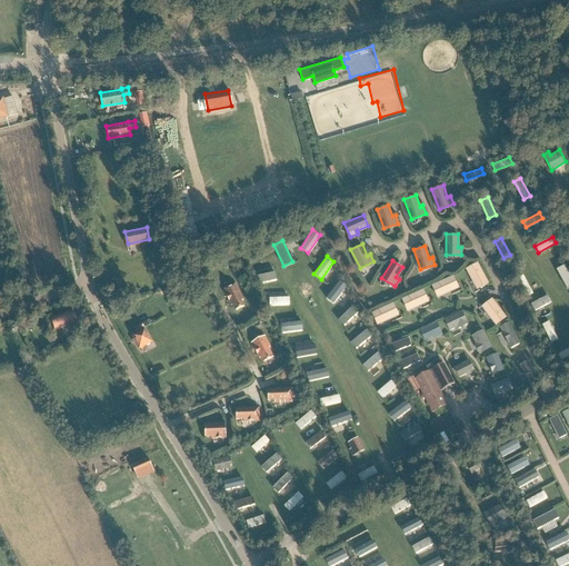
[(477,289),(489,283),(478,260),(466,267),(477,289)]
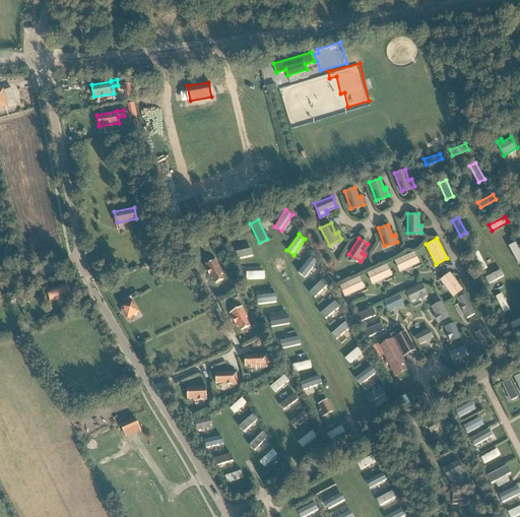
[(519,259),(519,250),(515,242),(509,245),(518,261),(519,259)]
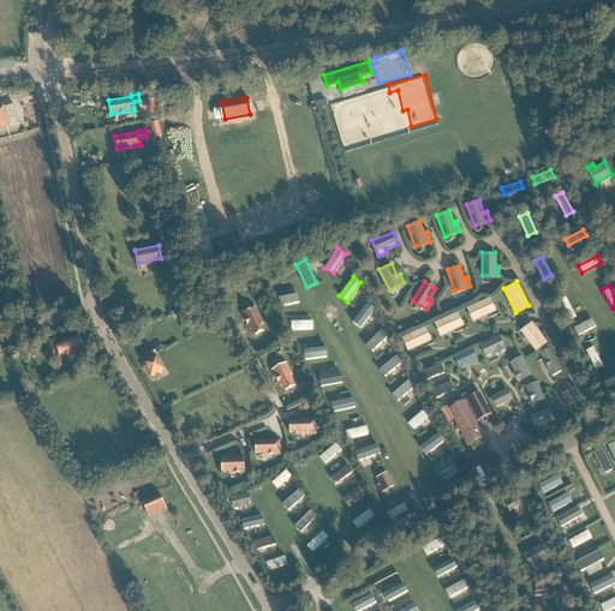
[(300,300),(298,292),(276,297),(278,305),(300,300)]
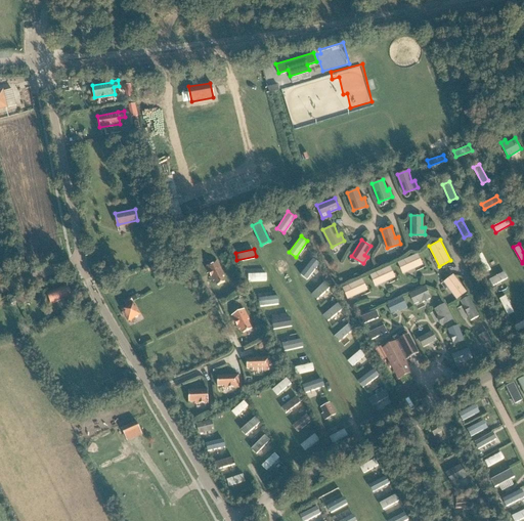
[(423,264),(418,252),(397,261),(402,273),(423,264)]
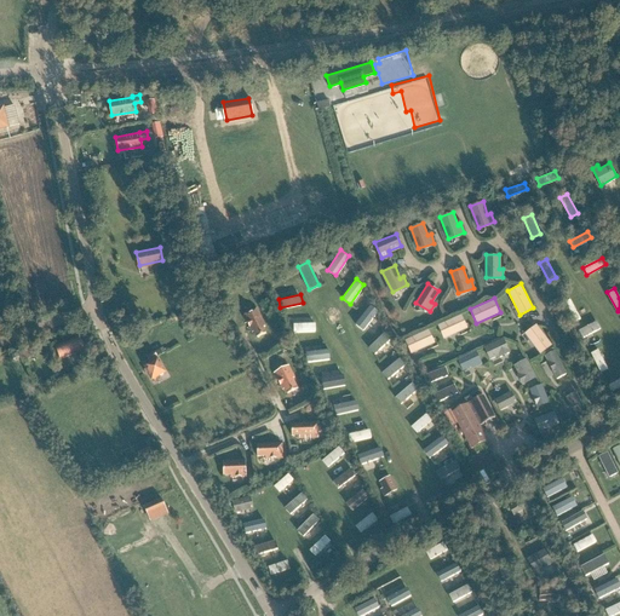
[(573,321),(580,317),(570,298),(563,301),(573,321)]
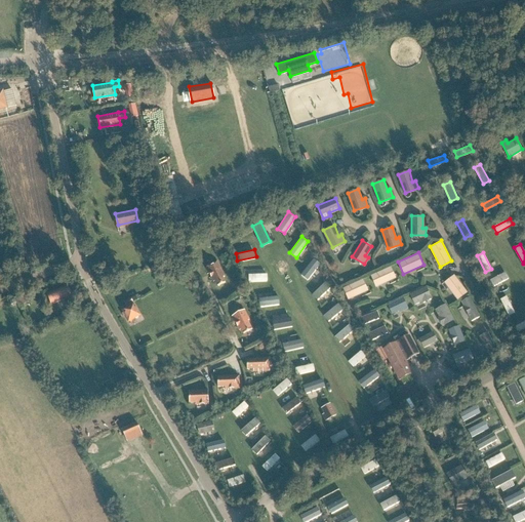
[(308,279),(320,263),(313,257),(300,274),(308,279)]
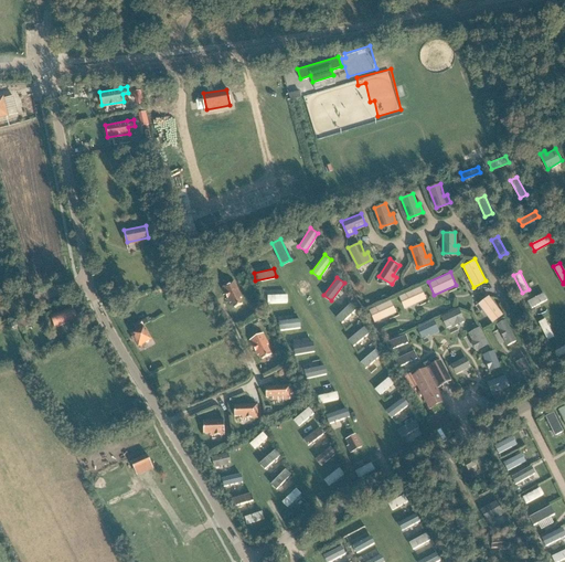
[(234,306),(242,303),(240,297),(242,296),(234,279),(222,285),(230,301),(232,300),(234,306)]
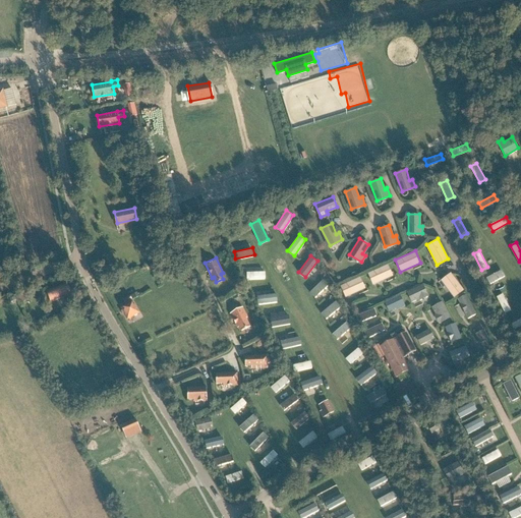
[(393,275),(388,264),(367,273),(372,284),(393,275)]
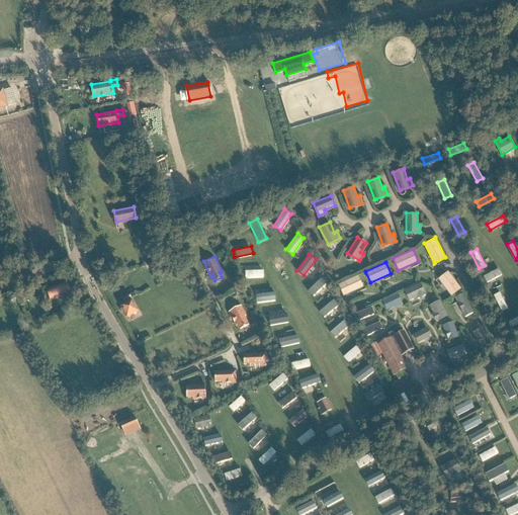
[(487,281),(502,273),(499,267),(484,275),(487,281)]
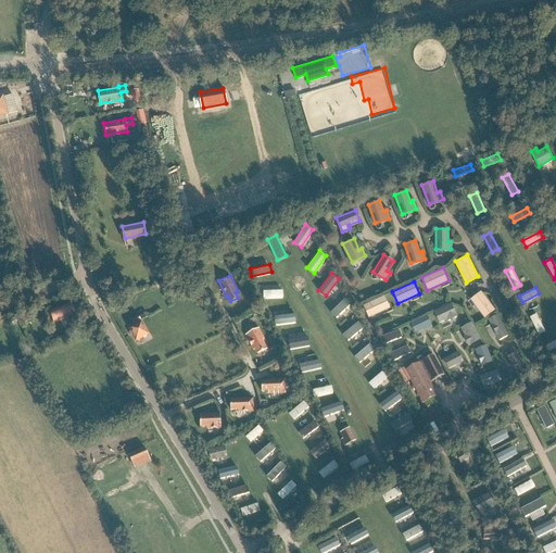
[(484,317),(495,309),(481,290),(470,298),(484,317)]
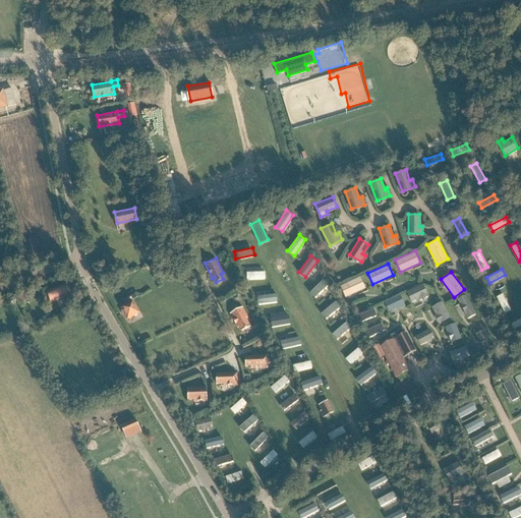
[(365,288),(360,276),(340,285),(345,297),(365,288)]
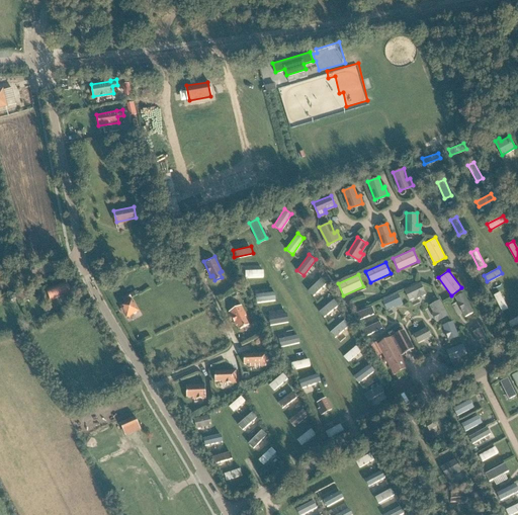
[(313,295),(327,282),(322,276),(307,290),(313,295)]
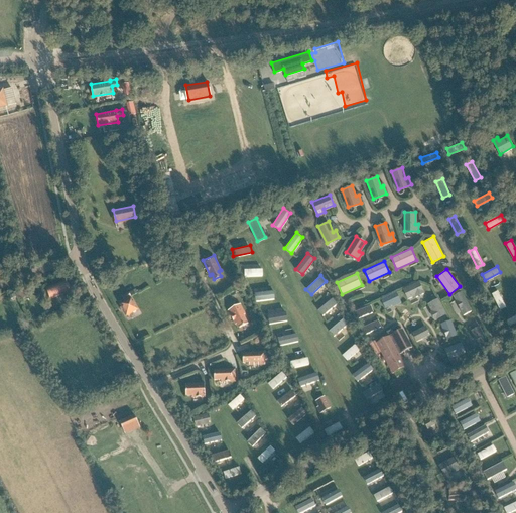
[(71,289),(67,279),(46,287),(50,297),(71,289)]
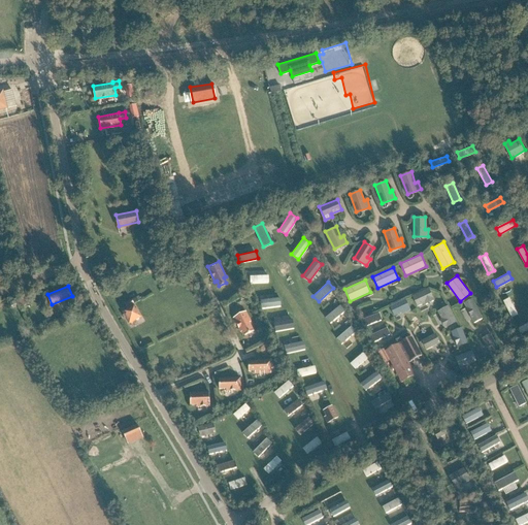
[(428,288),(413,295),(418,304),(425,301),(426,302),(433,299),(428,288)]
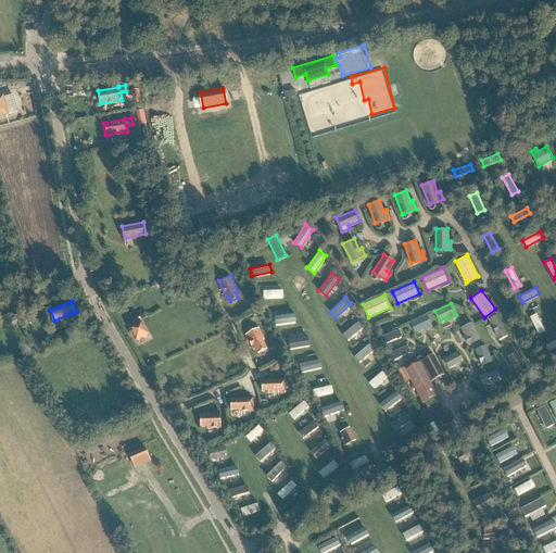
[(147,315),(143,311),(131,318),(134,323),(147,315)]
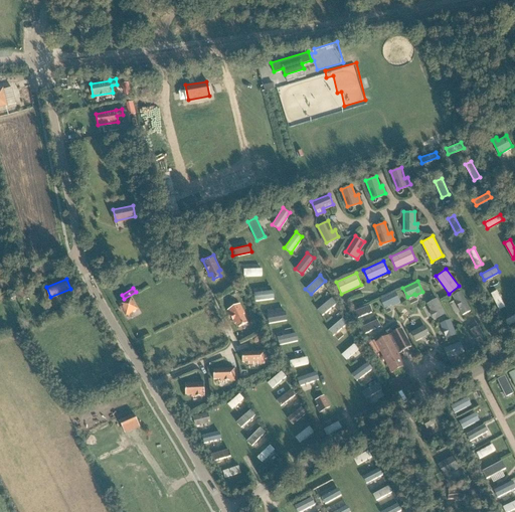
[(27,293),(23,289),(17,293),(22,298),(27,293)]
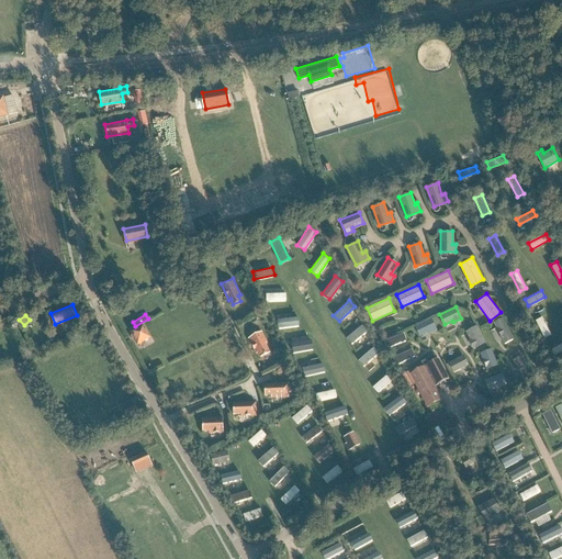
[(300,325),(300,315),(278,317),(279,327),(300,325)]
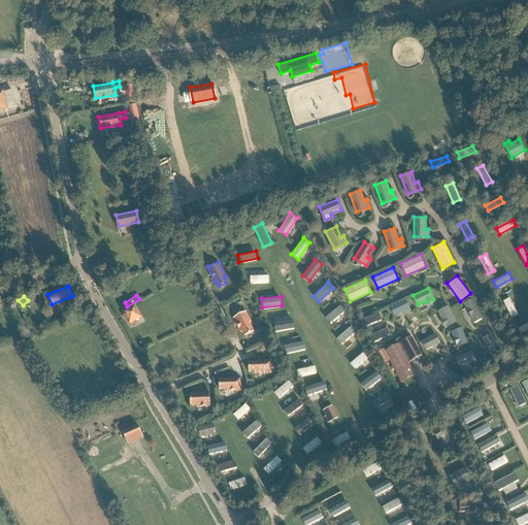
[(512,317),(518,314),(509,296),(503,299),(512,317)]
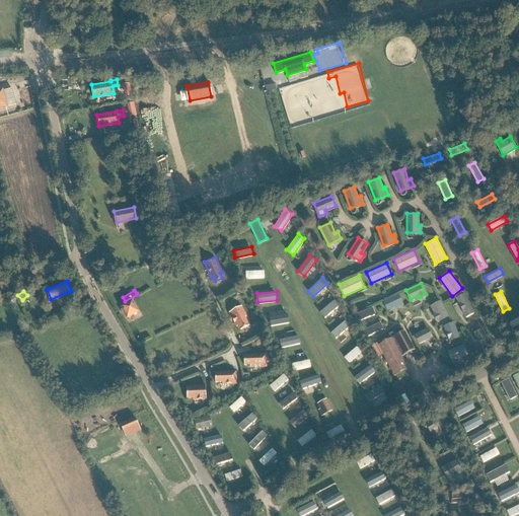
[(474,311),(464,292),(455,297),(465,316),(474,311)]
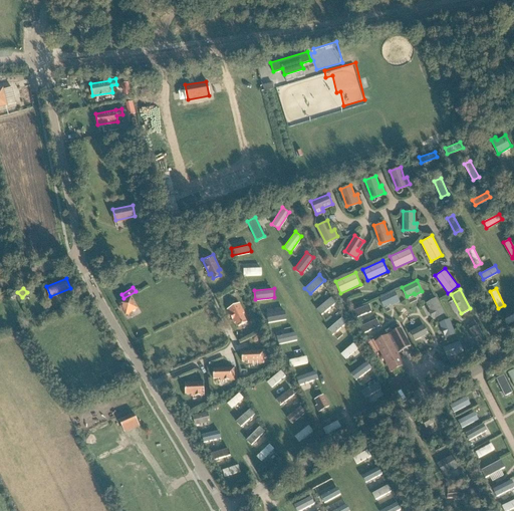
[(394,290),(379,296),(383,305),(398,299),(394,290)]
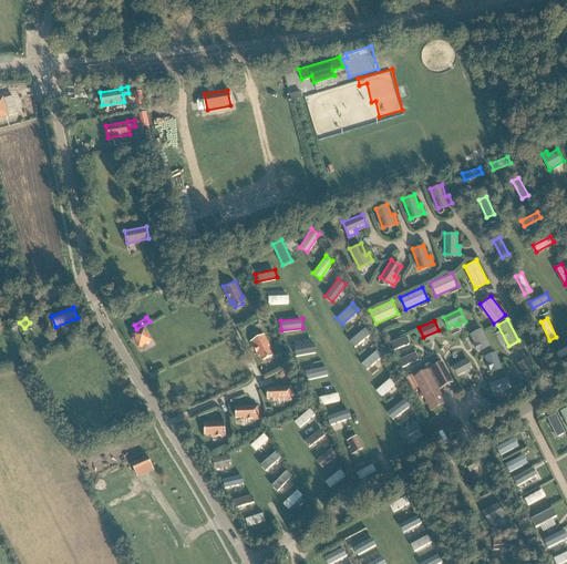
[(138,346),(152,339),(145,327),(132,334),(138,346)]
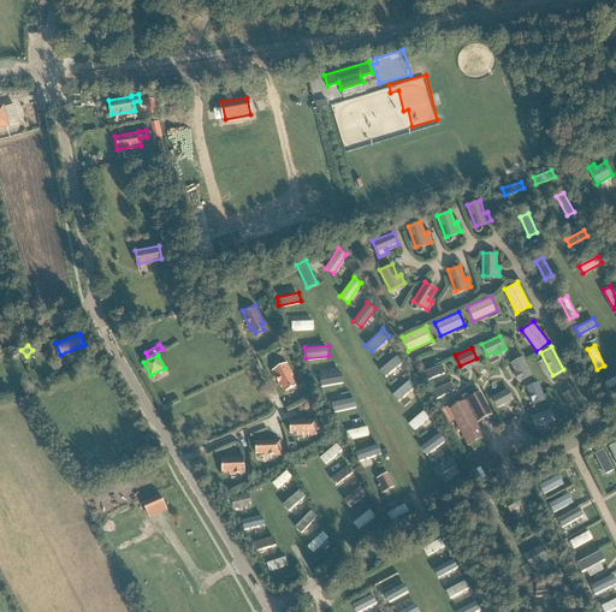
[(384,376),(402,362),(397,355),(379,369),(384,376)]
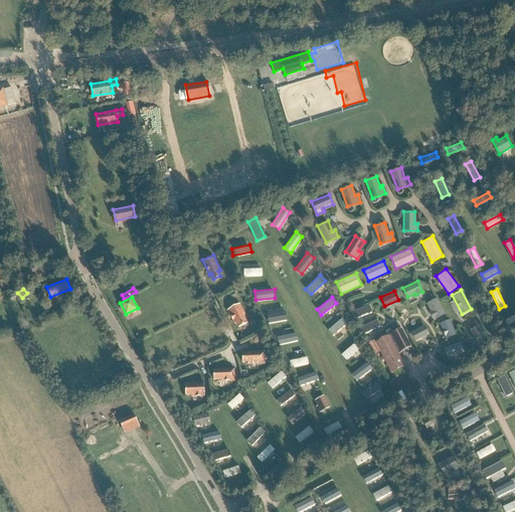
[(437,298),(427,303),(432,310),(430,311),(434,318),(445,312),(437,298)]
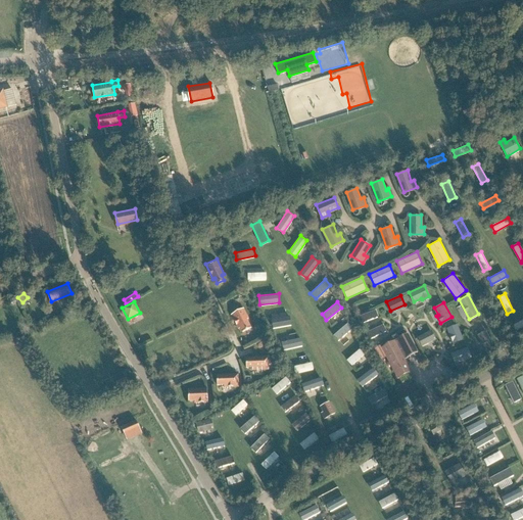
[(243,306),(231,313),(238,327),(240,326),(242,331),(250,326),(246,318),(248,317),(243,306)]
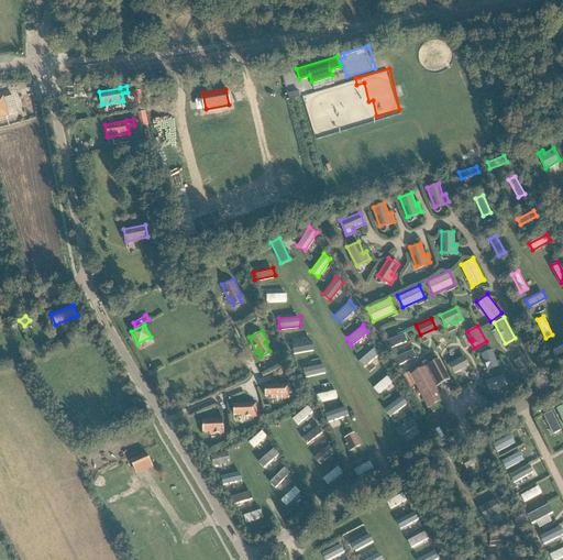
[(407,340),(405,332),(385,340),(387,348),(407,340)]
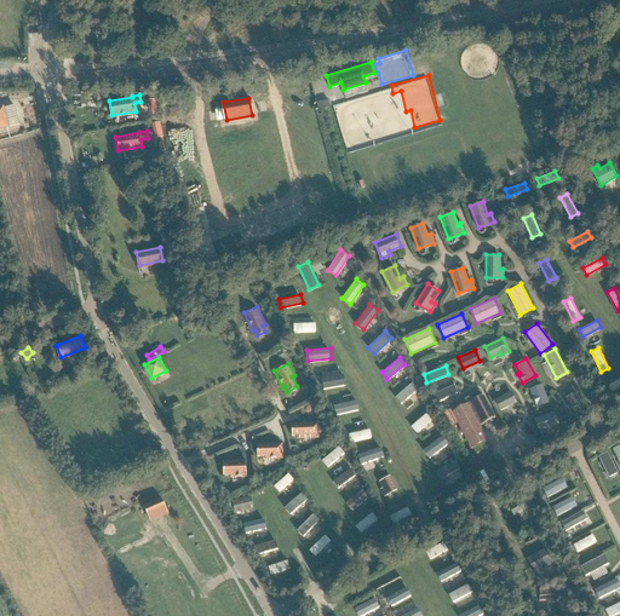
[(325,389),(346,385),(344,374),(322,378),(325,389)]
